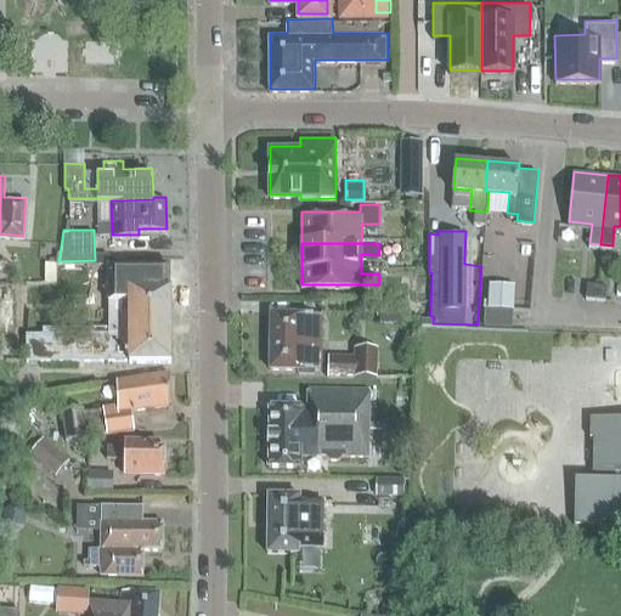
[(45,278),(56,280),(56,259),(45,259),(45,278)]
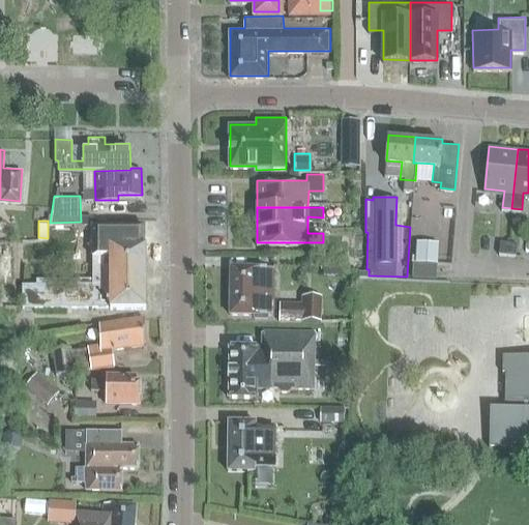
[(111,305),(145,305),(145,244),(143,244),(143,223),(93,223),(93,276),(36,276),(36,282),(23,282),(23,303),(111,303),(111,305)]
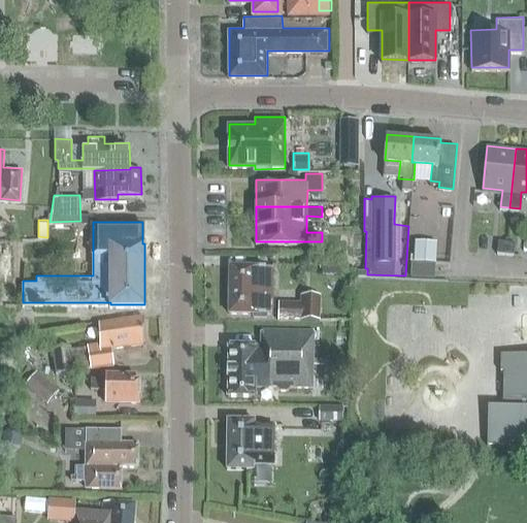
[(415,237),(414,258),(435,259),(436,239),(415,237)]
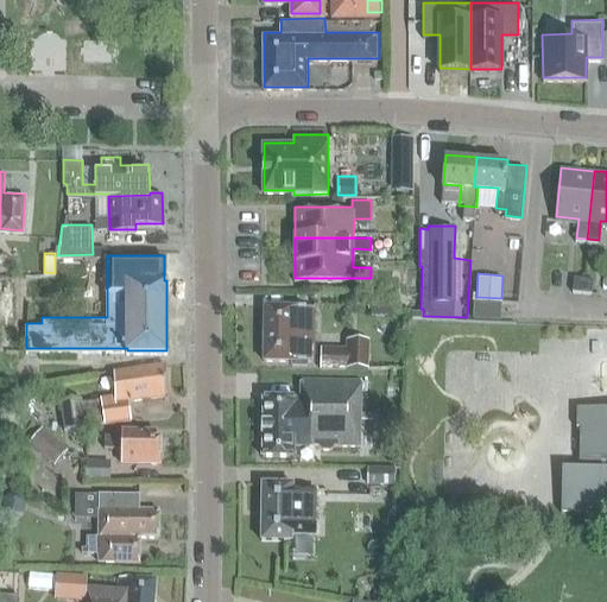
[(582,290),(583,276),(574,274),(573,289),(582,290)]
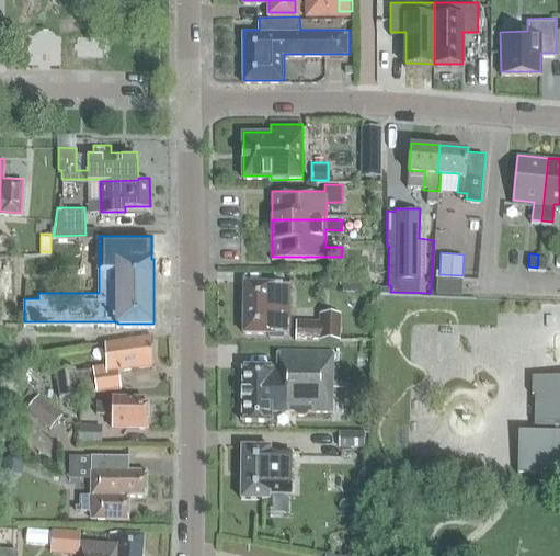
[(546,254),(538,254),(537,268),(544,269),(545,269),(547,256),(546,254)]
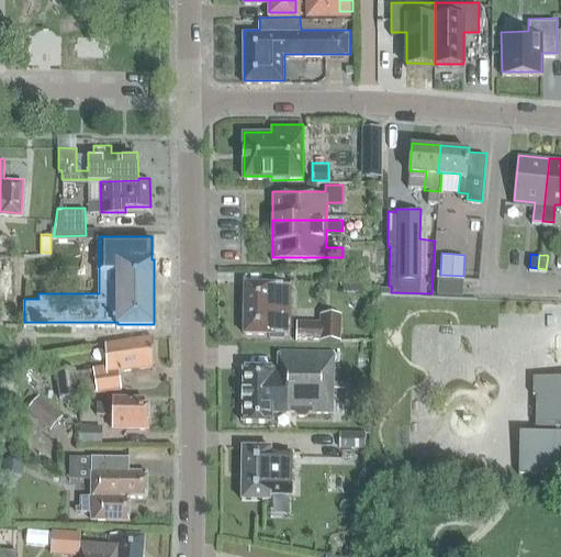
[(245,331),(290,331),(290,281),(244,280),(245,331)]
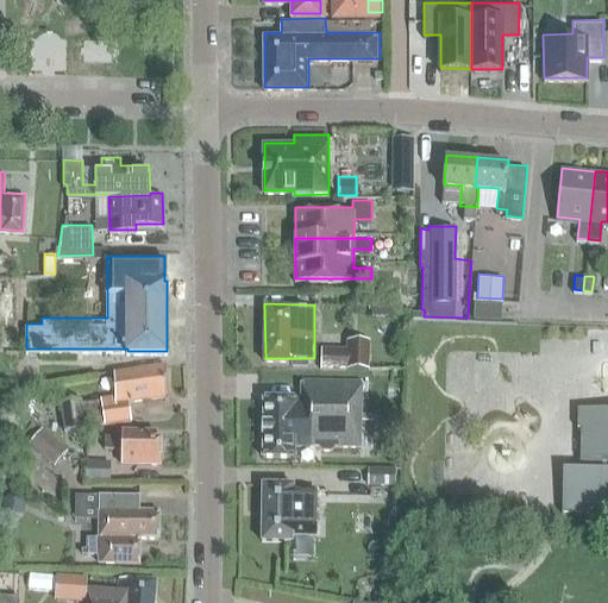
[(320,345),(320,365),(369,366),(370,337),(346,337),(346,345),(320,345)]
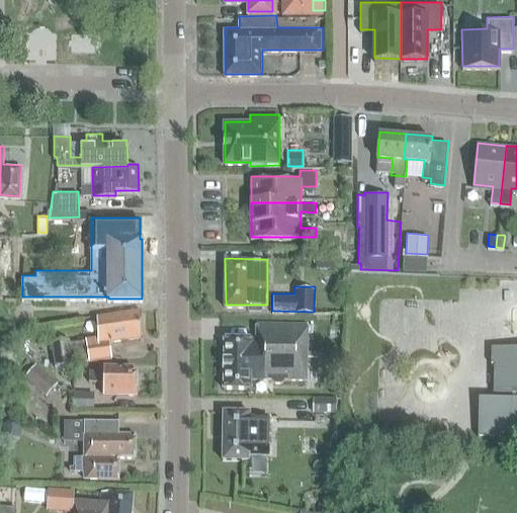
[(53,340),(56,363),(112,355),(110,338),(142,334),(141,309),(98,315),(98,336),(71,339),(71,337),(53,340)]
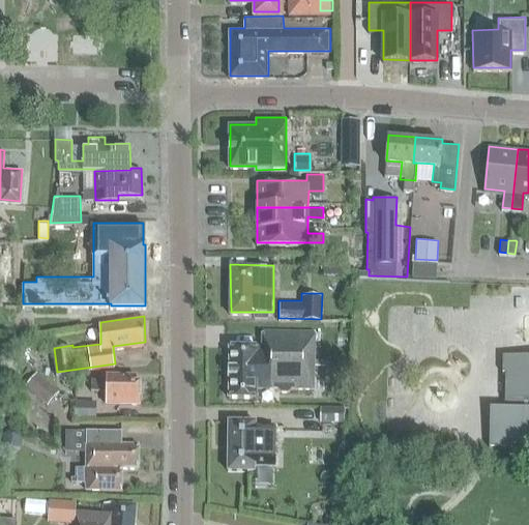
[(262,345),(229,344),(229,396),(256,395),(257,385),(280,384),(282,387),(288,387),(290,385),(315,386),(315,329),(262,328),(262,345)]
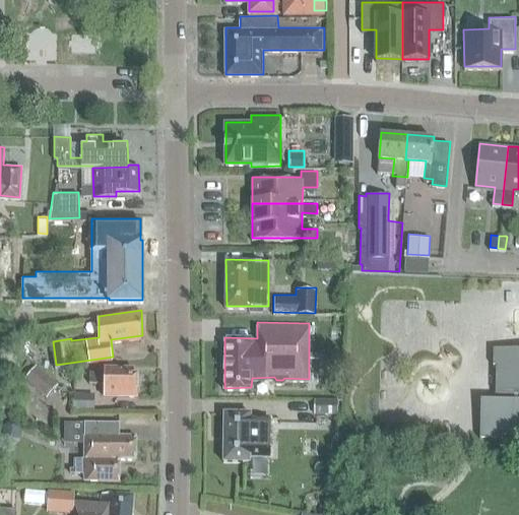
[(518,346),(493,346),(493,363),(496,363),(495,397),(480,397),(479,435),(496,435),(496,431),(518,431),(518,346)]
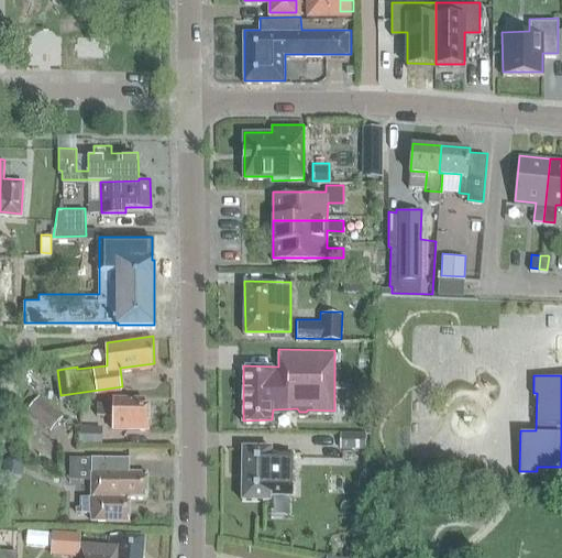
[(25,408),(48,428),(61,414),(37,394),(25,408)]
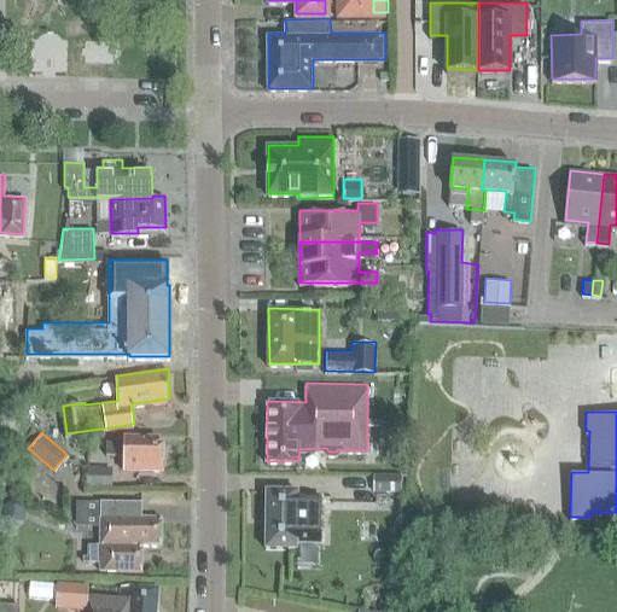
[(162,468),(162,443),(158,443),(158,436),(123,435),(123,439),(106,438),(106,452),(123,452),(123,467),(162,468)]
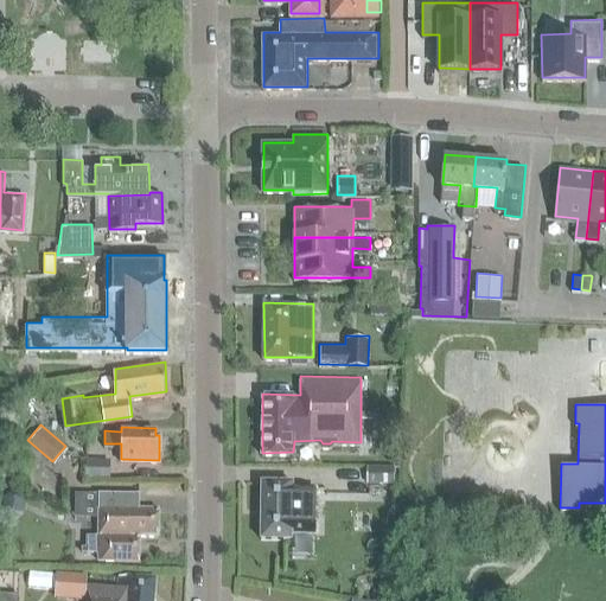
[(109,456),(85,455),(84,475),(109,477),(109,456)]
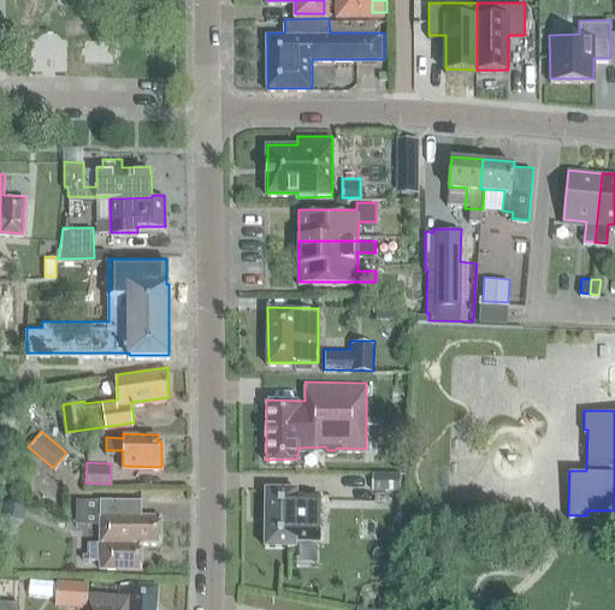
[(371,481),(371,489),(372,489),(398,489),(398,471),(371,469),(371,481)]
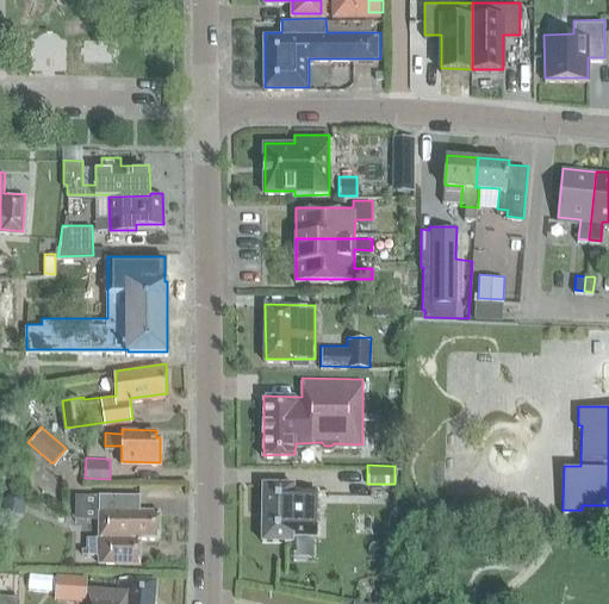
[(263,481),(262,537),(293,539),(293,533),(317,533),(317,487),(293,487),(293,481),(263,481)]
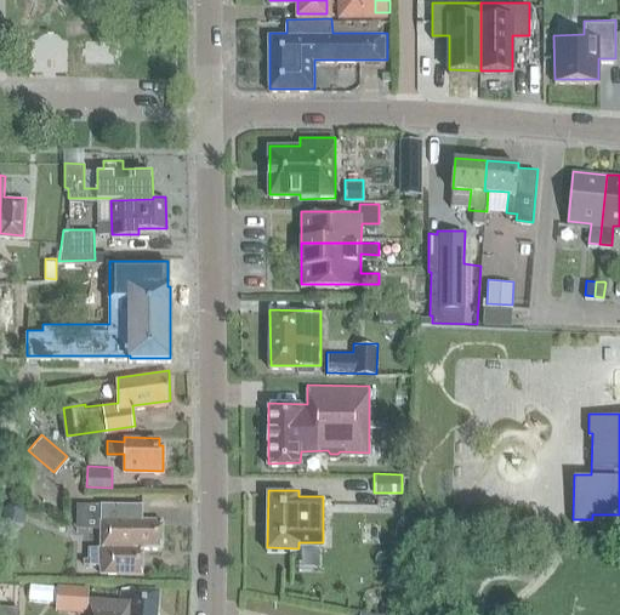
[(26,520),(27,506),(20,500),(9,500),(3,505),(1,519),(6,527),(18,527),(26,520)]
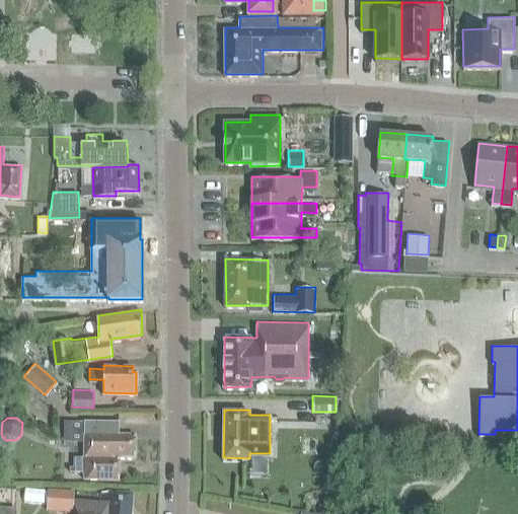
[(136,455),(136,432),(119,432),(120,420),(84,419),(84,455),(75,455),(75,465),(71,465),(71,469),(84,469),(84,476),(119,476),(119,455),(136,455)]
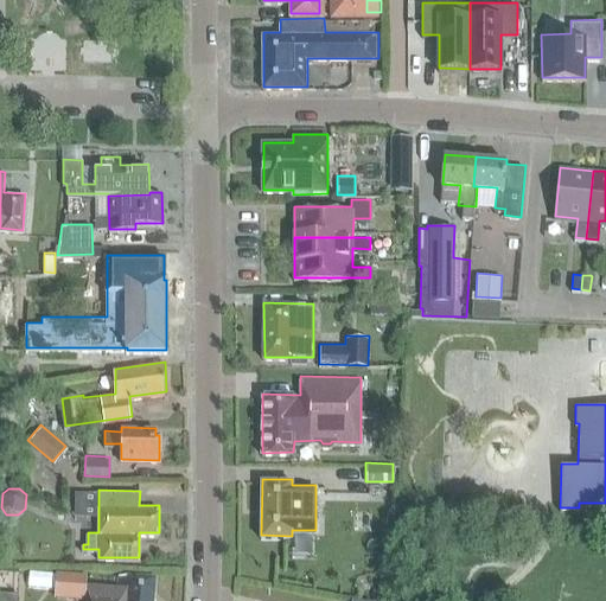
[(0,567),(0,582),(13,583),(13,568),(0,567)]
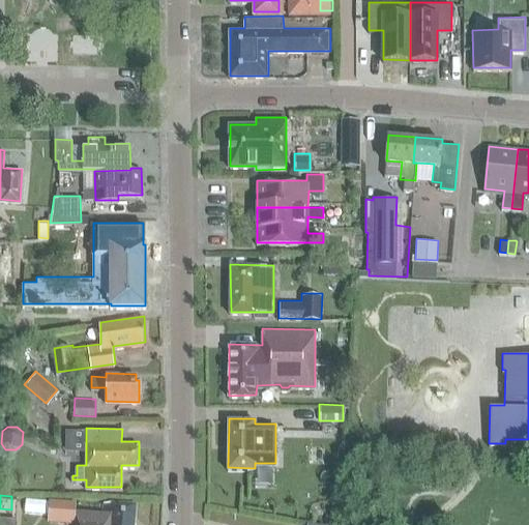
[(77,509),(76,524),(133,524),(135,502),(110,501),(105,501),(104,512),(77,509)]
